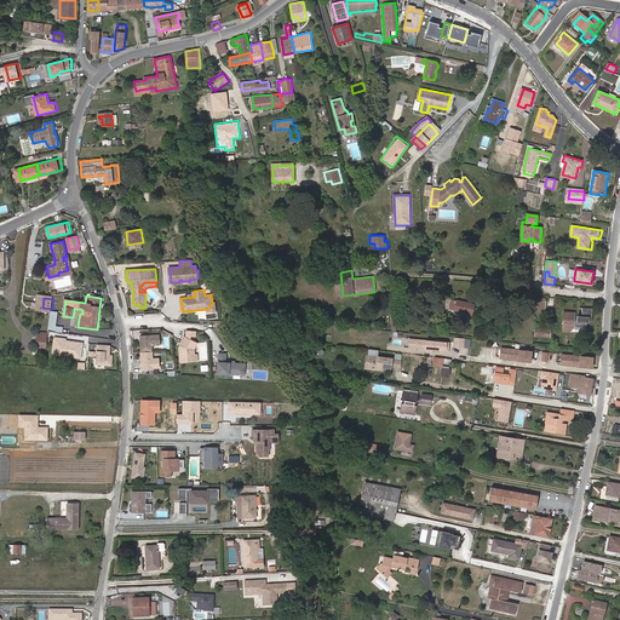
[(546,299),(535,298),(535,314),(546,314),(546,299)]
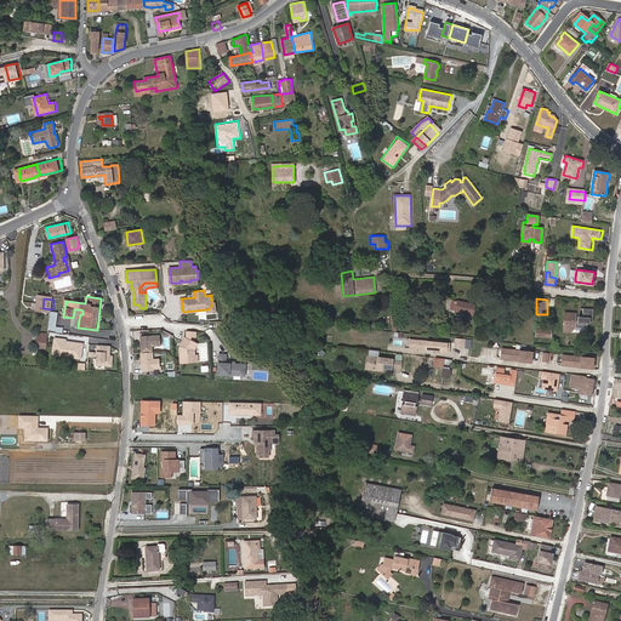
[(460,302),(457,311),(474,315),(477,307),(460,302)]
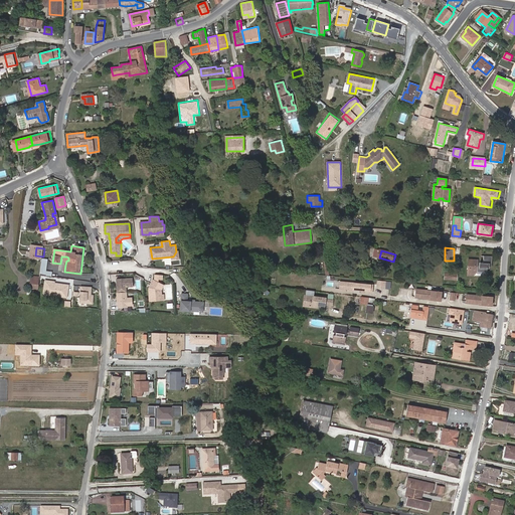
[(477,260),(469,259),(468,276),(474,276),(474,273),(477,273),(477,272),(487,272),(487,267),(492,267),(492,256),(484,255),(483,263),(479,263),(479,266),(477,266),(477,260)]
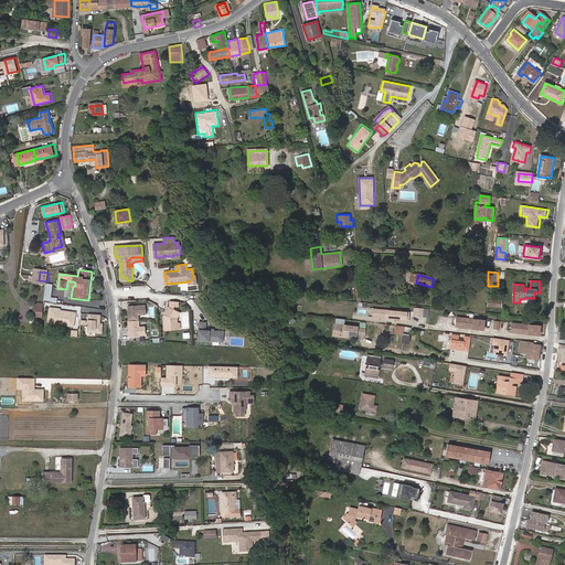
[(42,318),(44,305),(35,304),(35,307),(33,317),(42,318)]
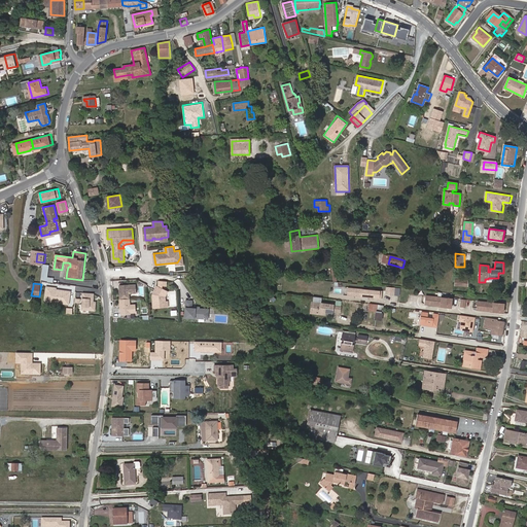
[(129,299),(129,293),(136,292),(135,284),(119,285),(119,287),(120,287),(120,289),(119,289),(119,299),(129,299)]
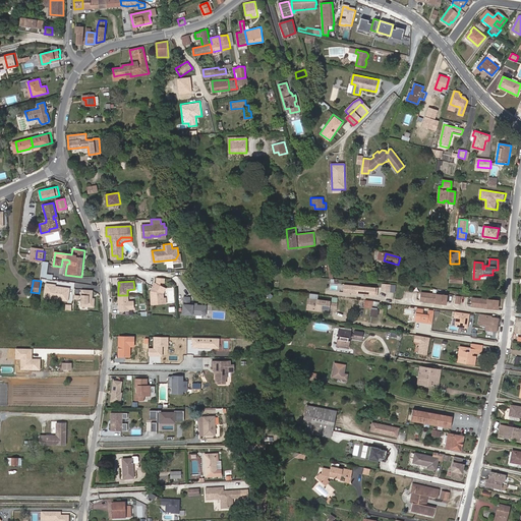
[(157,283),(155,282),(152,290),(153,304),(167,303),(166,297),(164,297),(164,293),(166,287),(160,285),(157,283)]
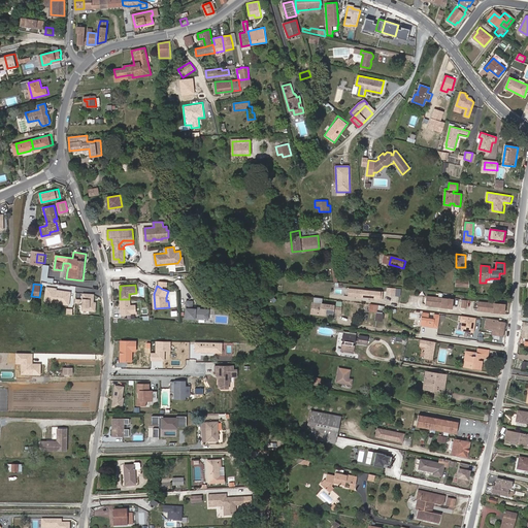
[(46,288),(46,293),(50,293),(48,298),(53,298),(52,302),(68,305),(70,293),(61,291),(61,293),(56,292),(56,290),(56,289),(46,288)]
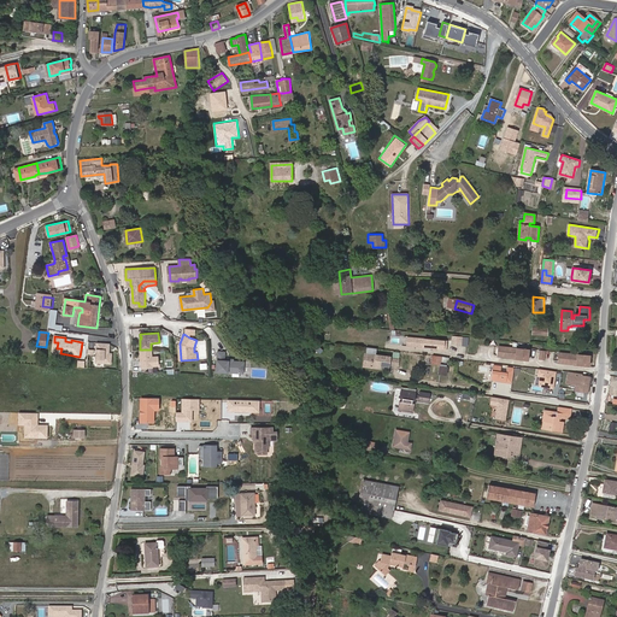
[(446,350),(446,341),(413,338),(413,346),(419,346),(439,348),(439,350),(446,350)]
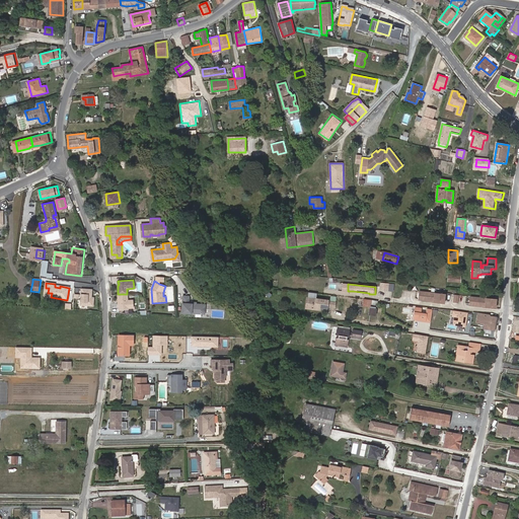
[(90,296),(91,296),(92,290),(82,289),(81,305),(93,306),(93,300),(90,299),(90,296)]
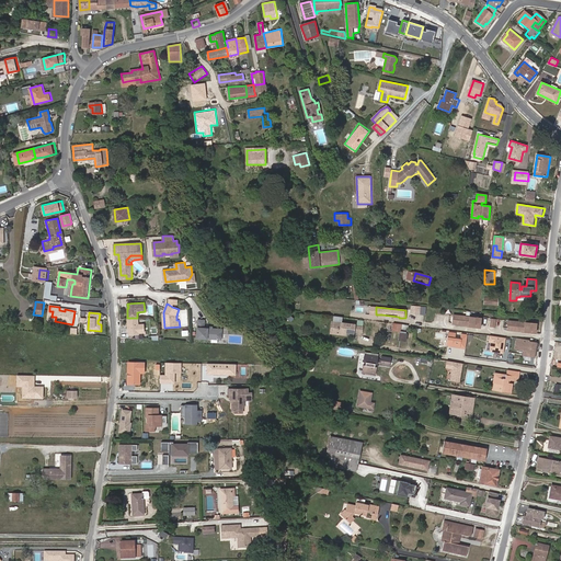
[(480,327),(481,318),(454,315),(453,323),(469,324),(469,325),(480,327)]
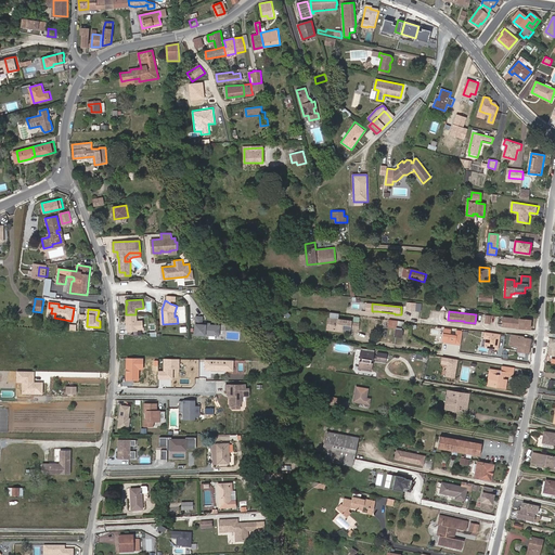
[(356,323),(352,323),(352,322),(339,320),(340,314),(331,313),(331,319),(334,319),(334,326),(339,327),(338,330),(345,331),(345,330),(351,330),(351,328),(352,325),(356,326),(356,323)]
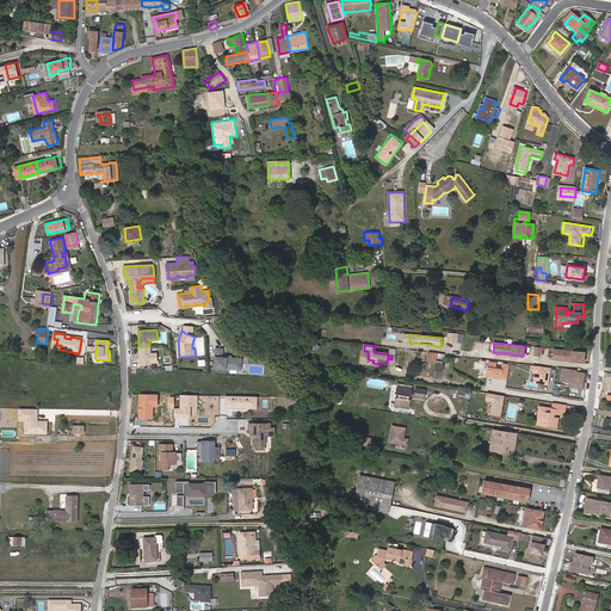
[(158,362),(156,352),(150,353),(150,346),(149,346),(139,346),(140,357),(141,359),(140,359),(140,364),(152,364),(150,362),(158,362)]
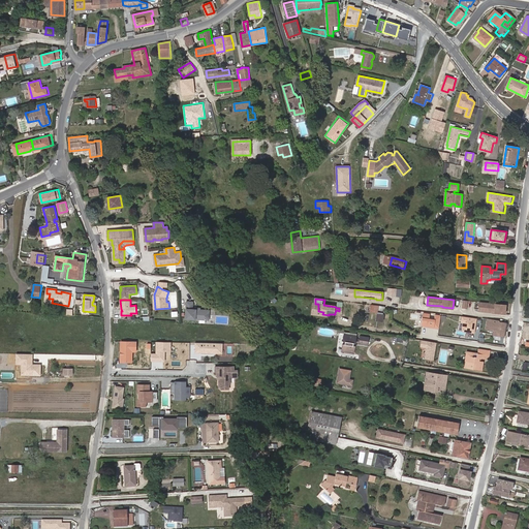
[(193,302),(188,302),(187,318),(210,319),(210,310),(200,310),(200,308),(193,308),(193,302)]
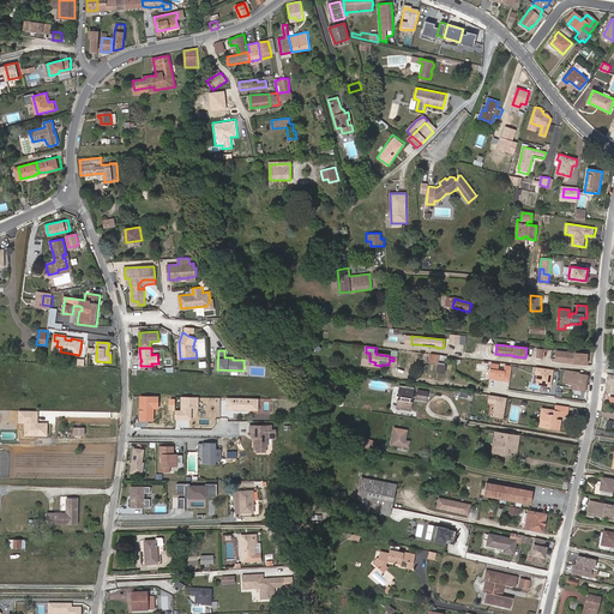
[(587,354),(557,350),(557,360),(575,362),(573,362),(585,363),(587,354)]
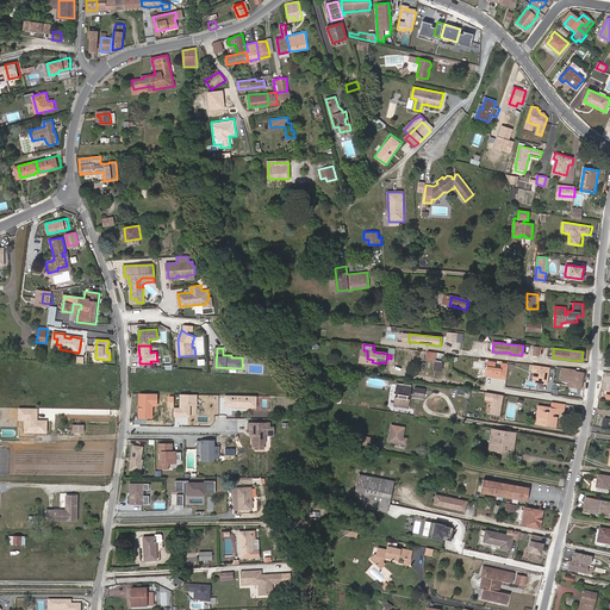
[(372,362),(373,360),(367,359),(367,350),(363,350),(361,362),(378,365),(379,363),(372,362)]
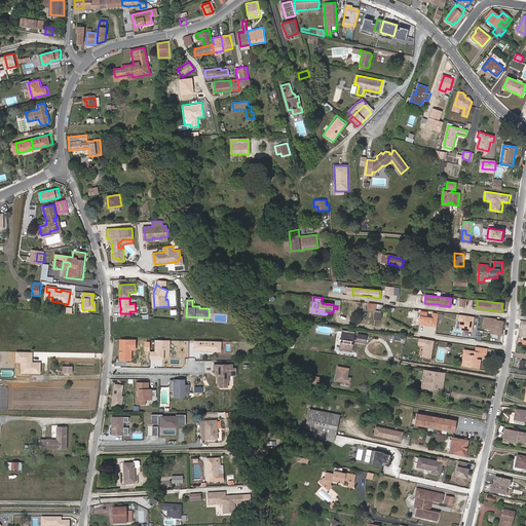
[(373,310),(372,318),(381,320),(382,303),(368,302),(368,309),(373,310)]
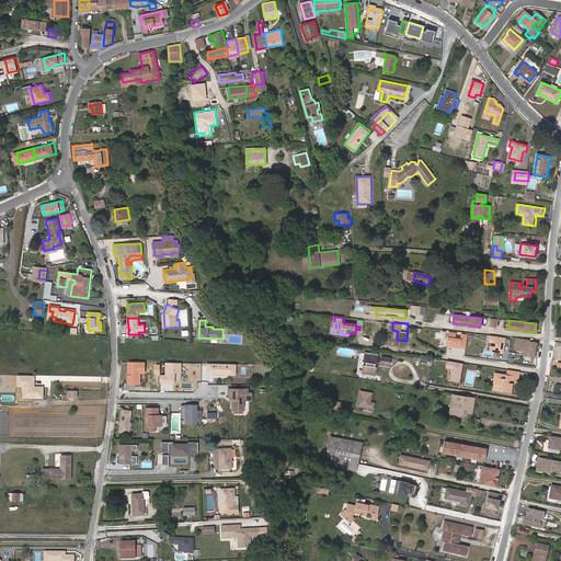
[(468,334),(448,332),(446,346),(466,350),(468,334)]
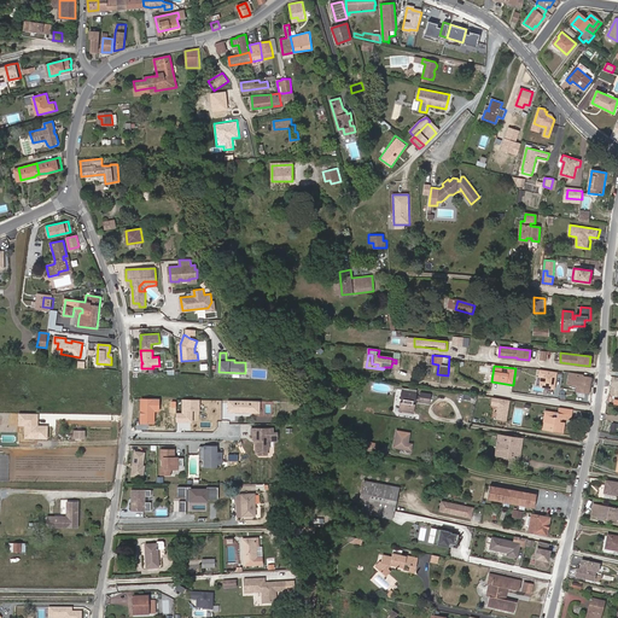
[(540,388),(555,390),(558,372),(538,369),(537,378),(541,378),(540,388)]
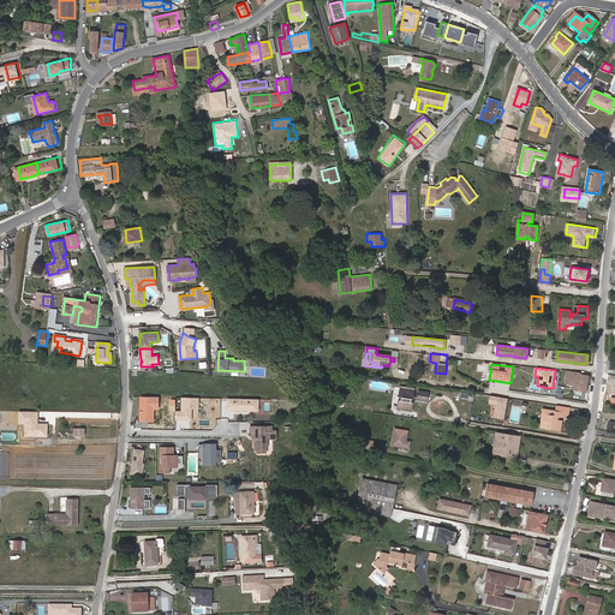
[(586,390),(589,375),(579,374),(579,372),(573,371),(567,370),(567,378),(575,380),(574,389),(586,390)]
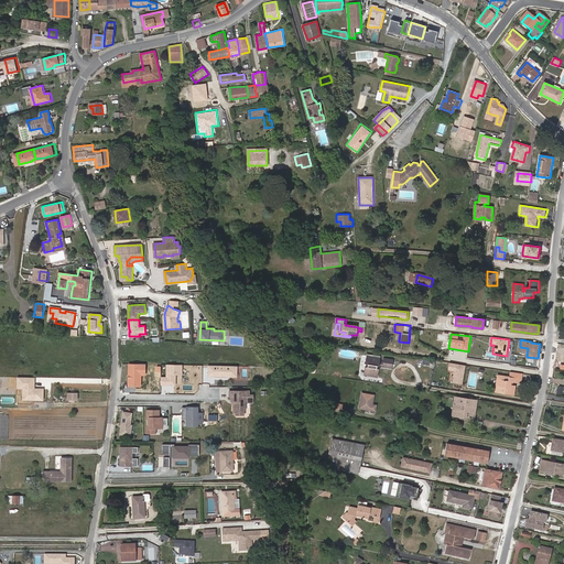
[(370,364),(370,367),(368,367),(367,375),(380,377),(381,369),(379,368),(380,365),(382,366),(396,368),(397,360),(387,358),(386,360),(382,360),(383,358),(370,356),(368,364),(370,364)]
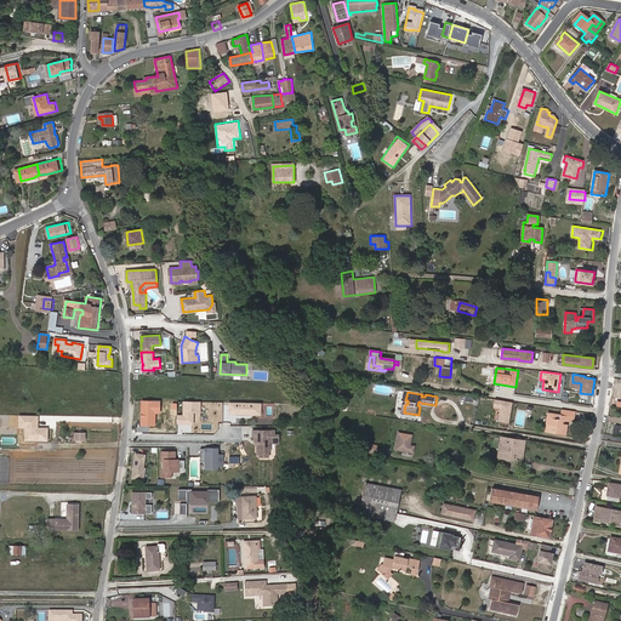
[(500,408),(497,420),(510,422),(513,402),(494,398),(491,406),(500,408)]
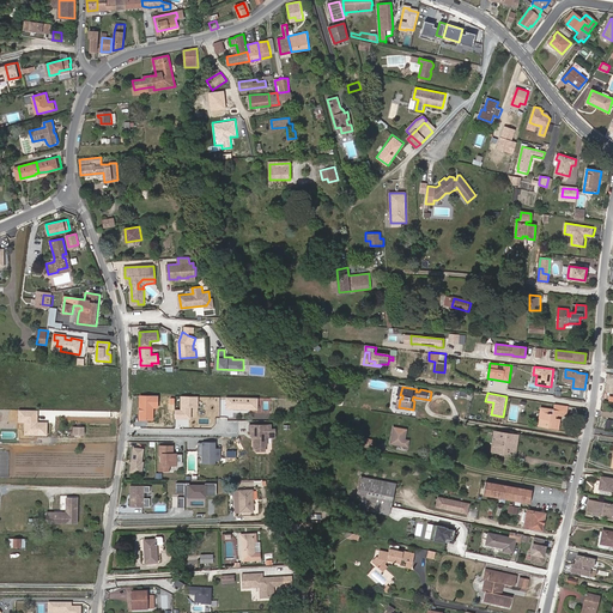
[(193,406),(199,406),(199,395),(182,395),(182,408),(176,408),(176,417),(192,418),(193,406)]
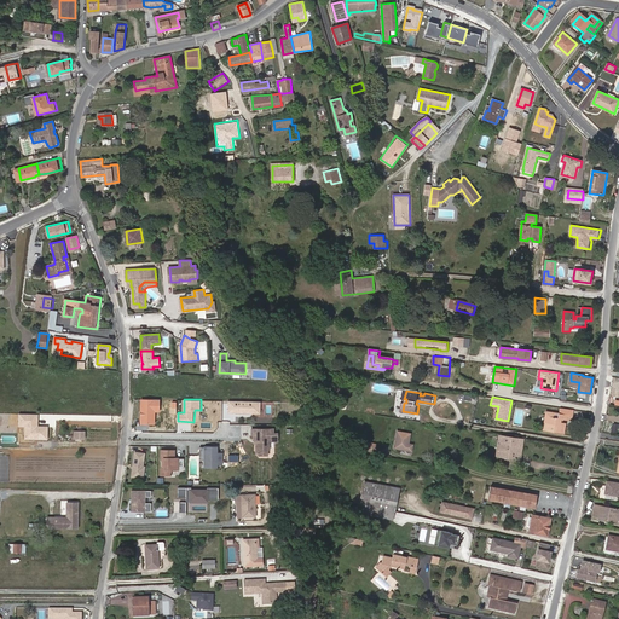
[(574,416),(576,410),(562,408),(562,415),(550,412),(549,416),(548,416),(545,431),(566,433),(567,423),(565,423),(562,423),(563,420),(565,420),(574,421),(574,416)]
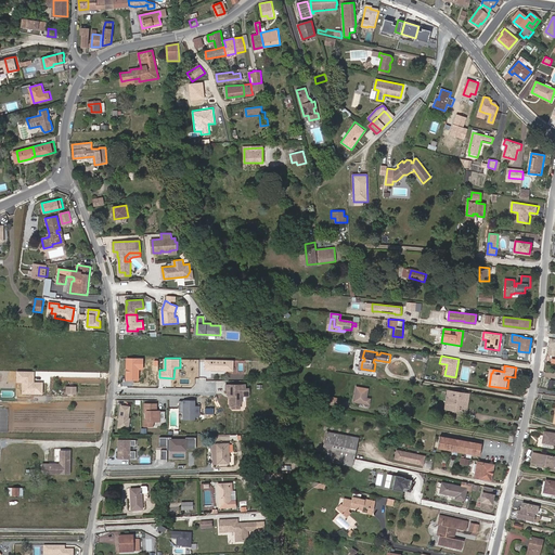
[(356,387),(353,402),(369,404),(370,399),(366,399),(368,389),(356,387)]
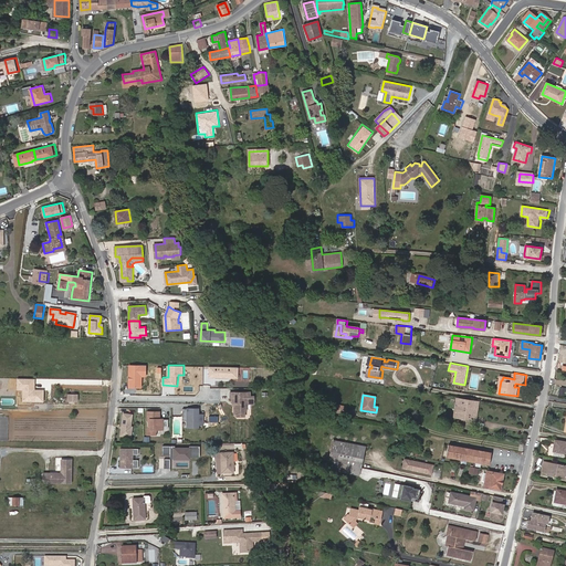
[(255,398),(232,398),(232,401),(233,401),(236,401),(236,404),(236,405),(236,413),(237,415),(245,415),(245,409),(248,409),(248,401),(255,401),(255,398)]
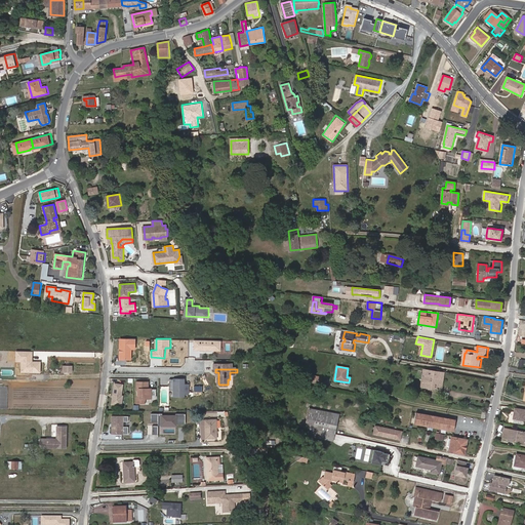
[(432,384),(431,388),(441,390),(444,372),(423,369),(421,381),(432,384)]
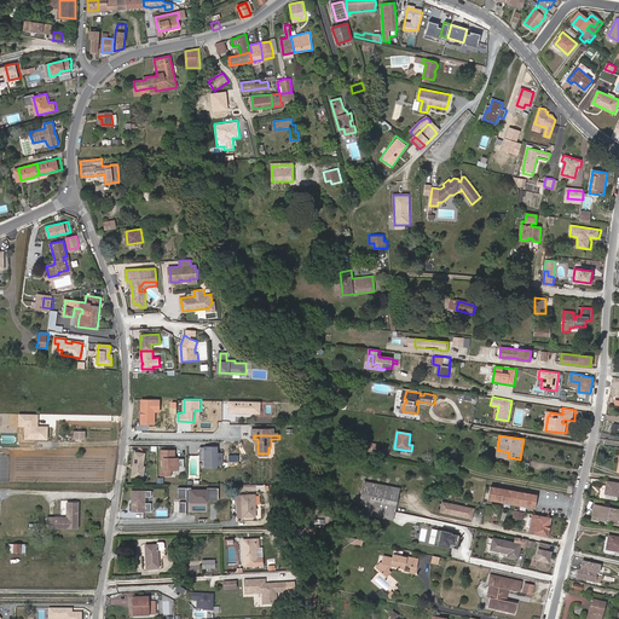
[(218,464),(223,464),(224,451),(217,451),(217,445),(200,445),(200,458),(203,458),(203,467),(218,468),(218,464)]
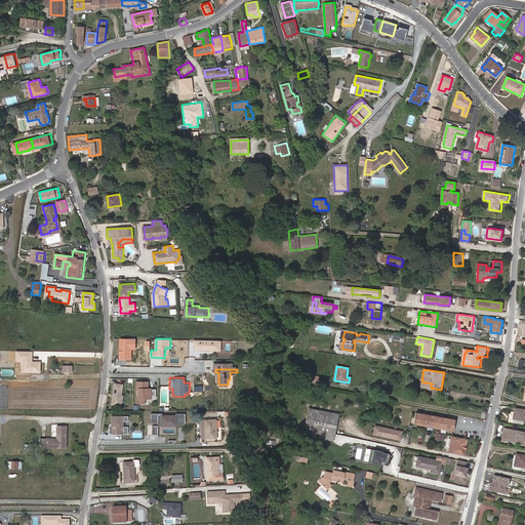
[(123,384),(115,382),(112,404),(122,405),(123,395),(122,395),(123,384)]
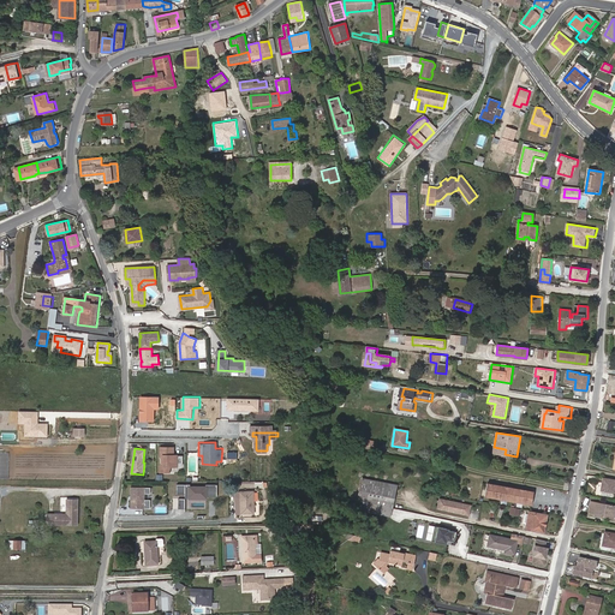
[(177,455),(160,455),(160,457),(162,457),(162,459),(163,459),(163,460),(162,460),(162,466),(160,466),(160,471),(169,471),(169,466),(177,466),(177,455)]
